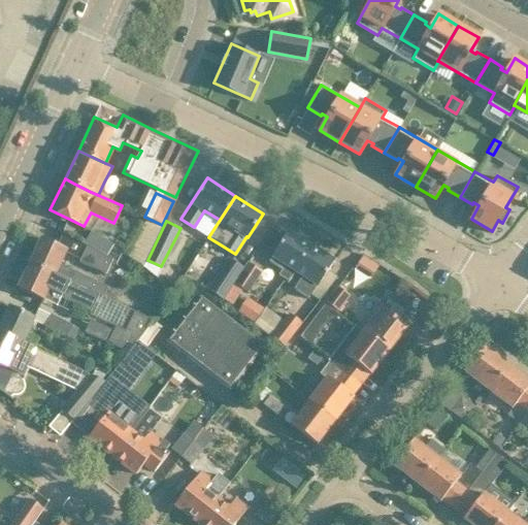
[(83,241),(87,243),(106,254),(111,241),(89,230),(83,241)]
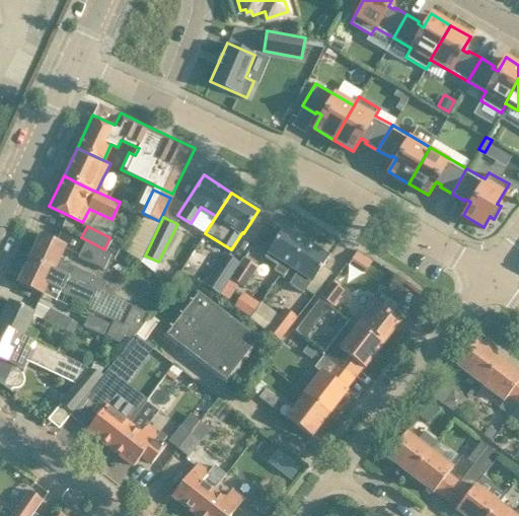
[(284,275),(290,266),(306,240),(284,226),(265,255),(276,264),(273,268),(284,275)]
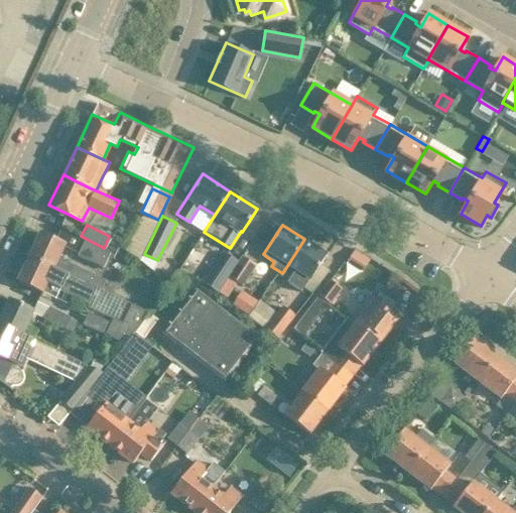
[(60,257),(67,244),(40,232),(29,256),(54,268),(96,286),(100,287),(104,279),(95,273),(68,260),(60,257)]
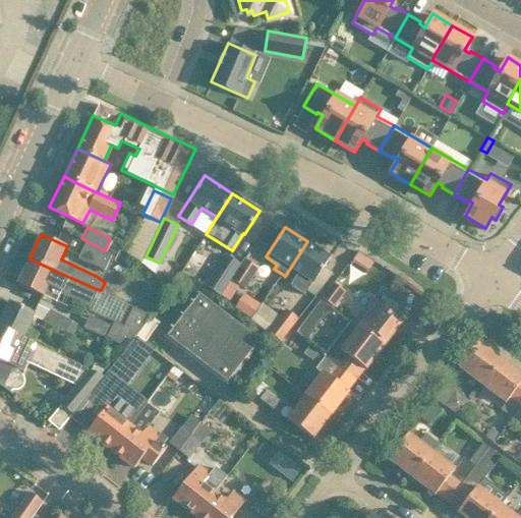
[(120,245),(110,238),(105,250),(111,253),(110,256),(113,259),(120,245)]
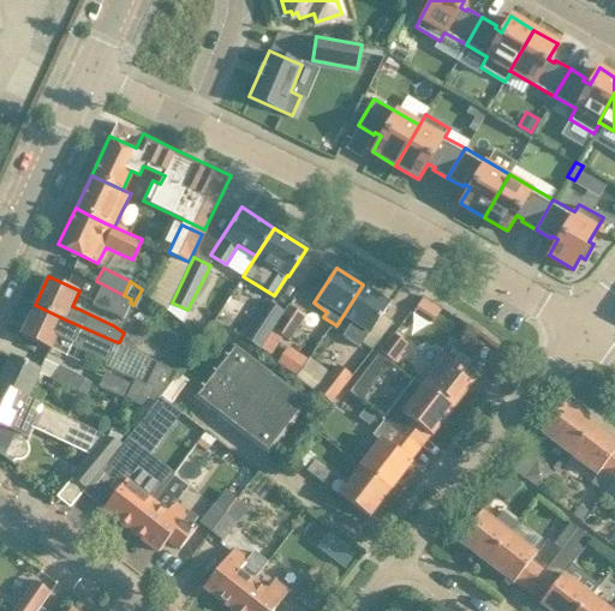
[(124,295),(101,283),(91,301),(121,317),(130,303),(131,299),(124,295)]
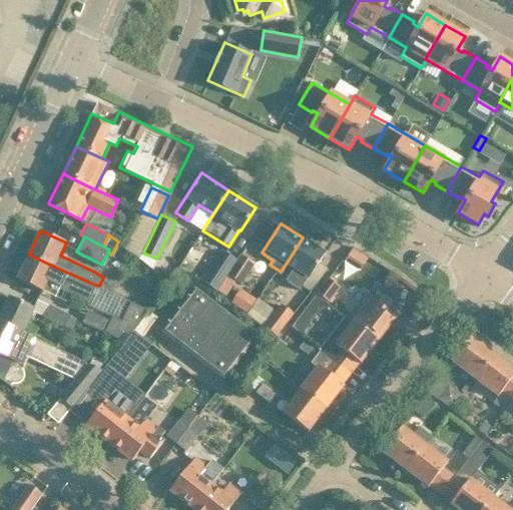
[(303,237),(287,263),(293,267),(286,280),(300,289),(308,276),(309,277),(325,252),(303,237)]
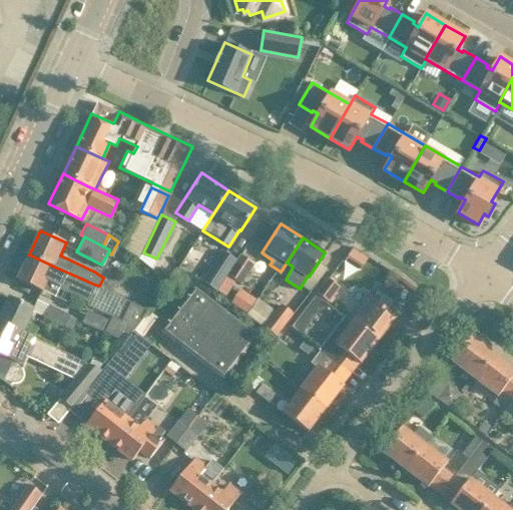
[(202,280),(215,289),(235,258),(222,249),(202,280)]
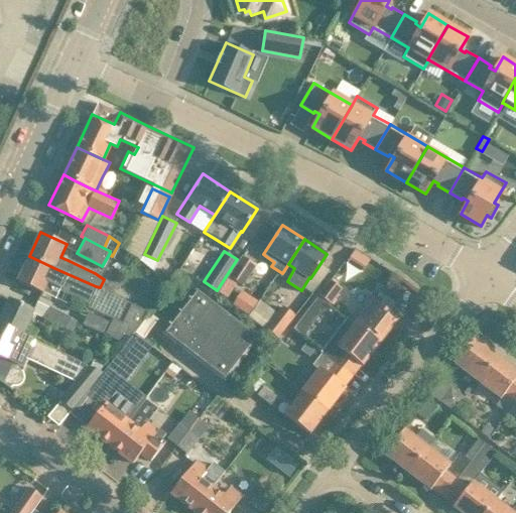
[(54,268),(29,256),(17,281),(43,293),(48,282),(88,302),(96,286),(54,268)]
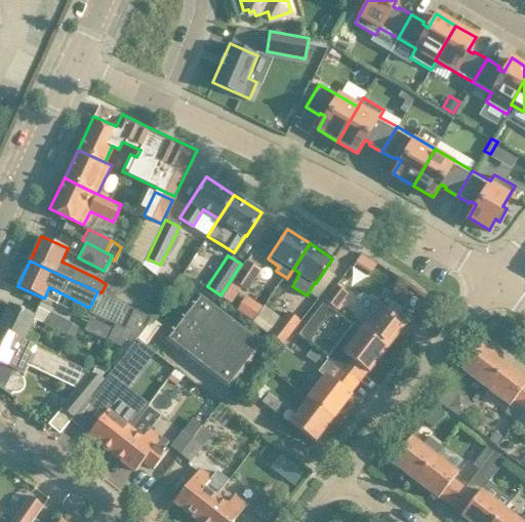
[(241,264),(220,295),(221,295),(223,294),(236,304),(259,268),(247,261),(244,266),(241,264)]
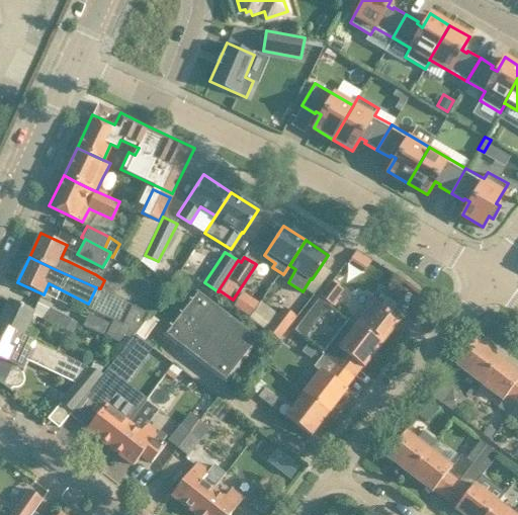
[(391,279),(384,288),(391,293),(398,284),(391,279)]
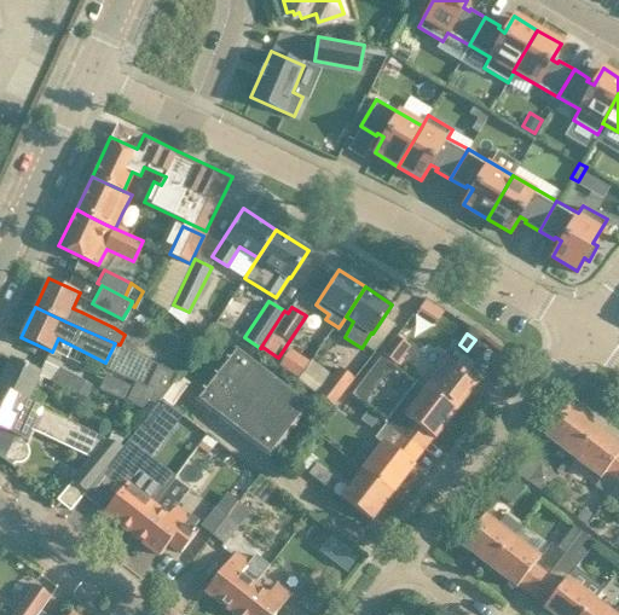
[(195,399),(270,456),(310,404),(235,347),(195,399)]
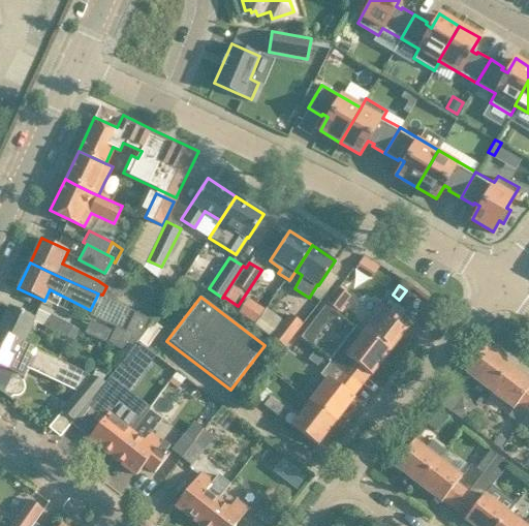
[(381,307),(364,331),(389,350),(406,328),(407,329),(408,328),(400,321),(407,311),(390,297),(381,307)]
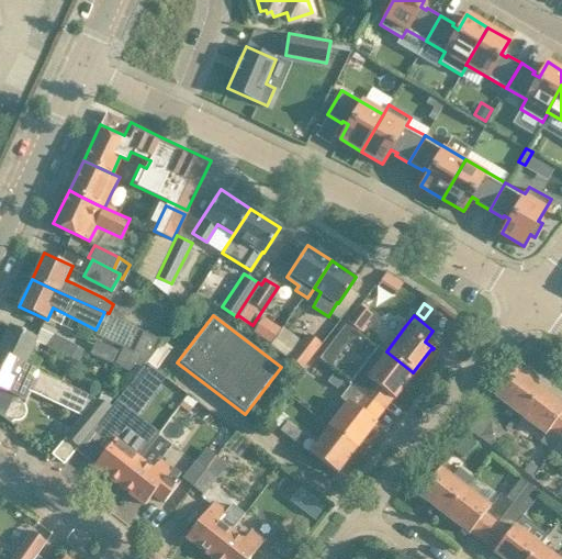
[(263,316),(255,331),(270,342),(279,328),(280,327),(263,316)]
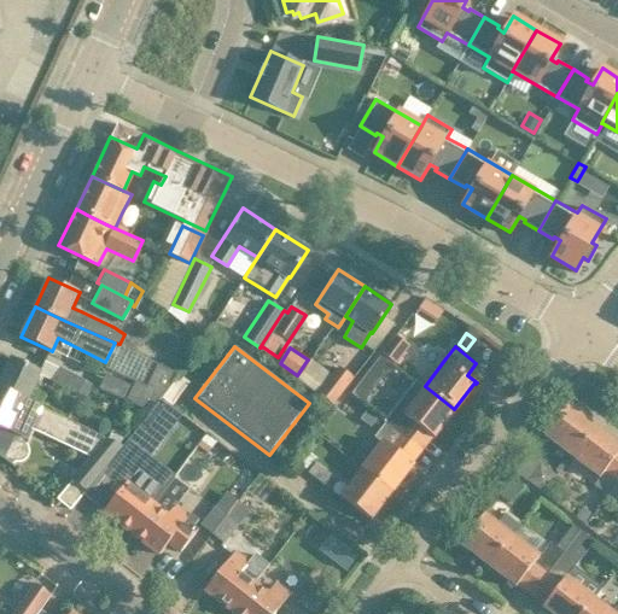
[(11,357),(0,380),(0,387),(27,399),(27,398),(39,373),(40,370),(39,369),(11,357)]
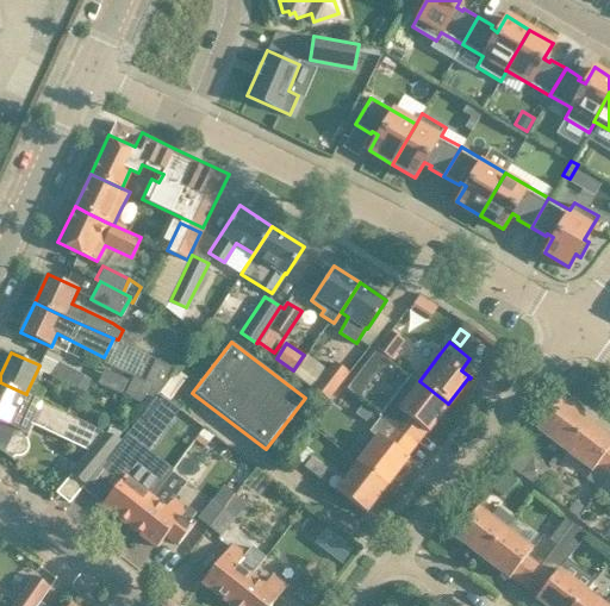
[(321,375),(307,366),(310,361),(303,356),(293,370),(293,372),(328,395),(348,370),(334,360),(321,375)]
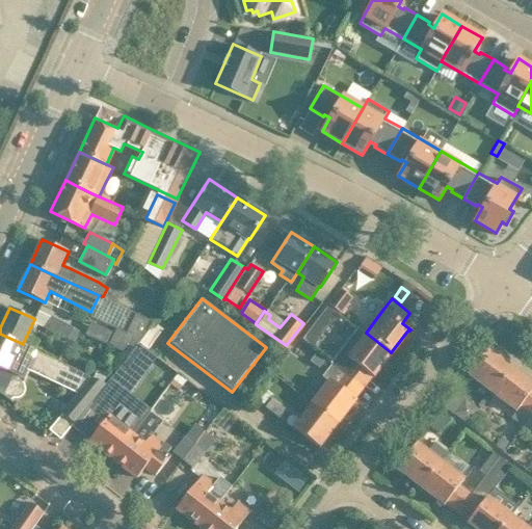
[(84,333),(128,353),(154,321),(135,312),(125,331),(116,325),(113,332),(91,320),(84,333)]
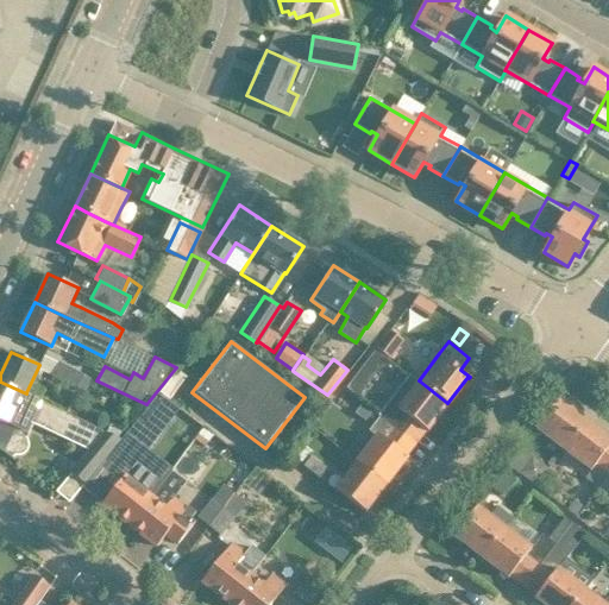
[(57,360),(51,373),(76,386),(83,373),(57,360)]
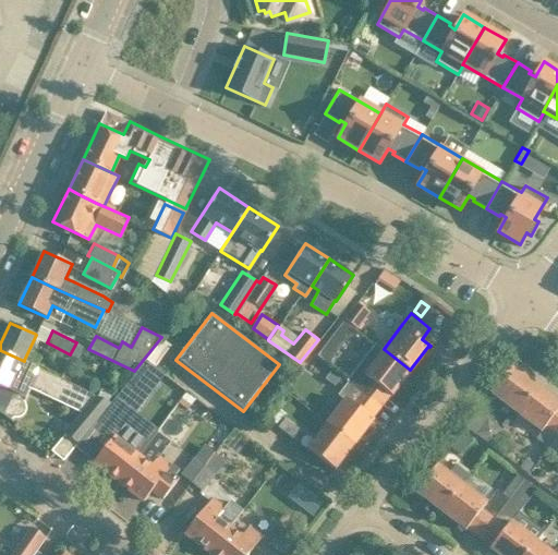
[(161,338),(146,358),(155,364),(170,345),(161,338)]
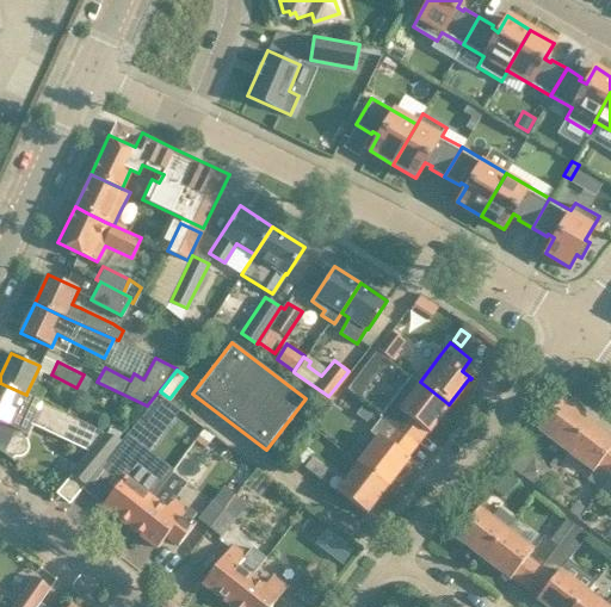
[(359,372),(347,388),(358,396),(370,381),(359,372)]
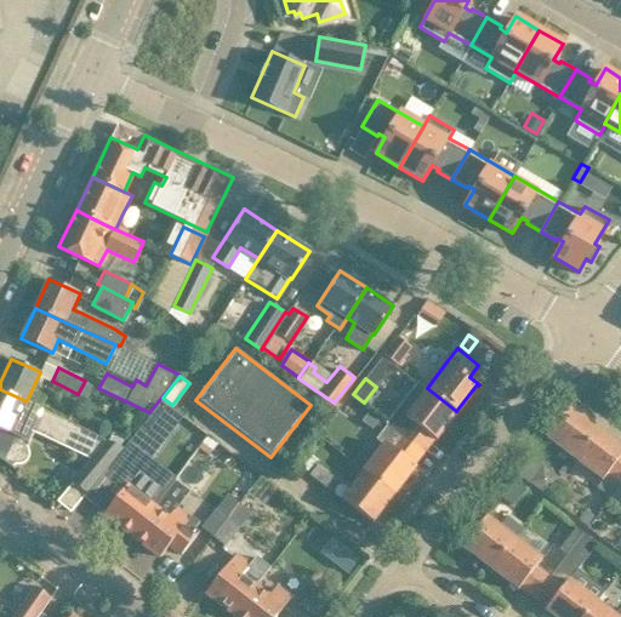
[(417,381),(386,422),(387,423),(403,434),(416,445),(427,432),(436,439),(437,438),(436,438),(456,411),(427,388),(417,381)]
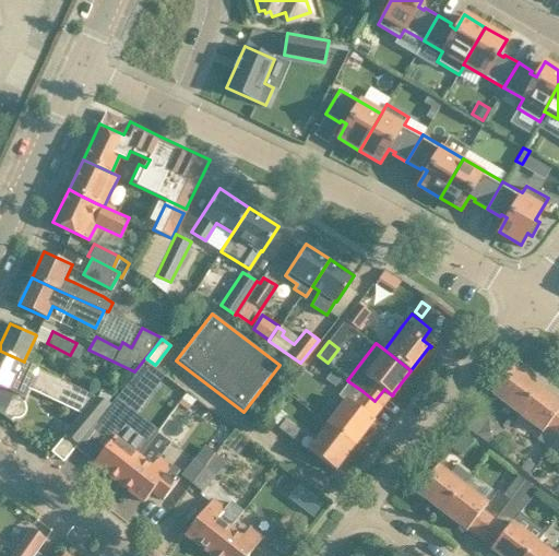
[(0,351),(0,411),(12,421),(13,420),(11,418),(12,415),(13,415),(14,415),(14,416),(15,416),(16,416),(18,416),(19,415),(20,415),(21,415),(21,414),(22,414),(22,413),(23,413),(23,412),(24,412),(24,411),(24,410),(25,410),(25,409),(25,407),(25,406),(25,405),(24,405),(24,404),(24,403),(23,402),(23,401),(22,401),(22,400),(21,400),(20,399),(13,397),(20,381),(50,397),(76,409),(83,412),(64,433),(78,445),(93,426),(113,403),(110,401),(95,394),(24,361),(24,362),(0,351)]
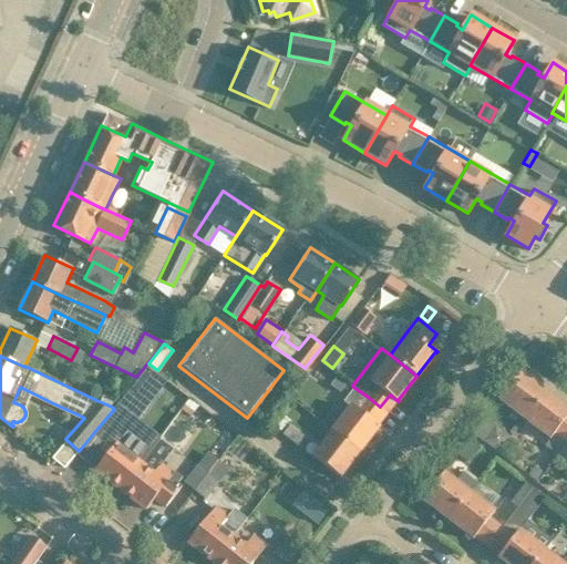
[(114,409),(94,432),(112,447),(96,468),(121,488),(147,453),(152,448),(129,430),(145,408),(167,379),(150,366),(126,395),(114,409)]
